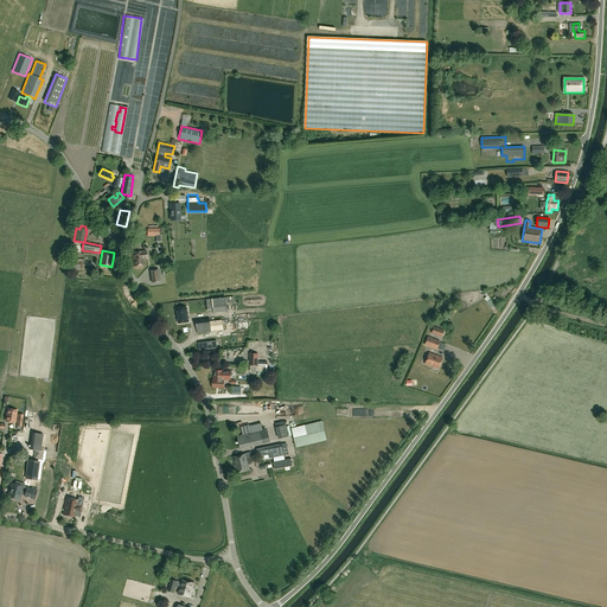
[(147,259),(146,250),(132,253),(134,267),(145,266),(144,260),(147,259)]
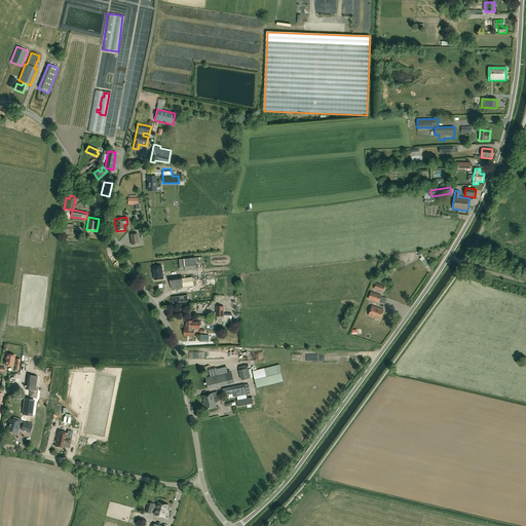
[(73,225),(63,224),(63,233),(73,234),(73,225)]
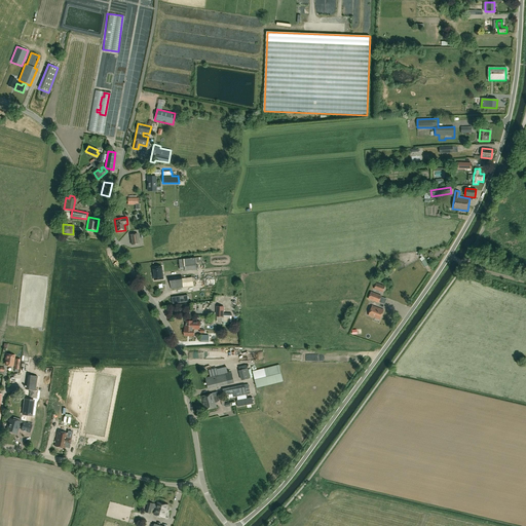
[(129,234),(132,246),(139,245),(138,233),(129,234)]
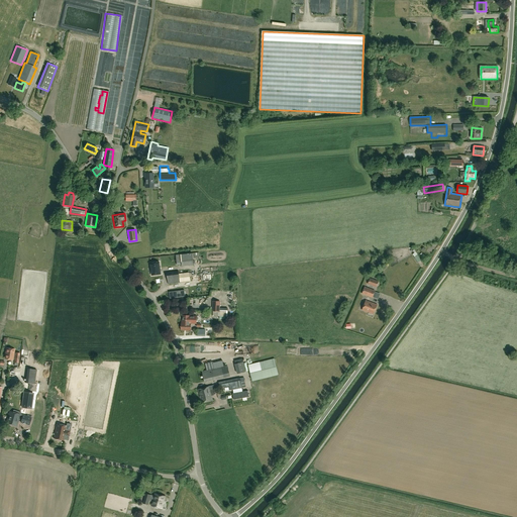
[(198,252),(176,255),(177,265),(182,265),(182,266),(194,265),(193,257),(199,257),(198,252)]
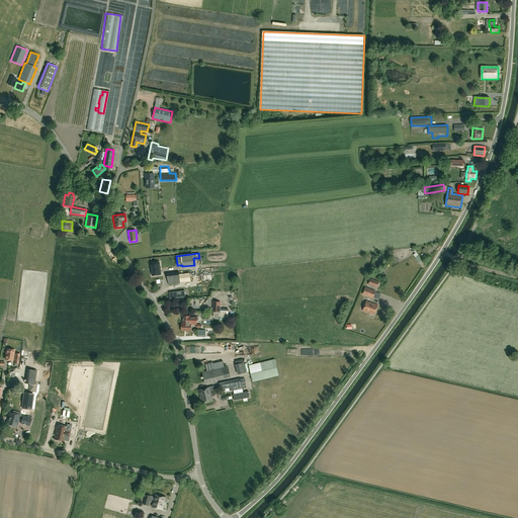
[(175,264),(175,255),(160,255),(160,264),(175,264)]
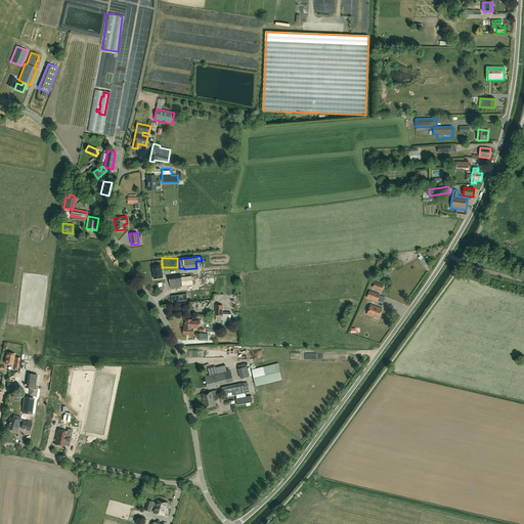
[(134,265),(136,272),(140,270),(139,268),(142,267),(141,263),(134,265)]
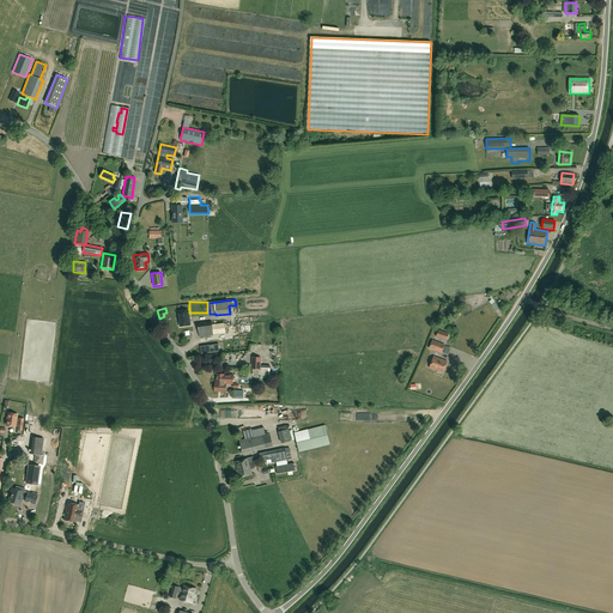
[(190,325),(189,310),(178,313),(180,327),(190,325)]
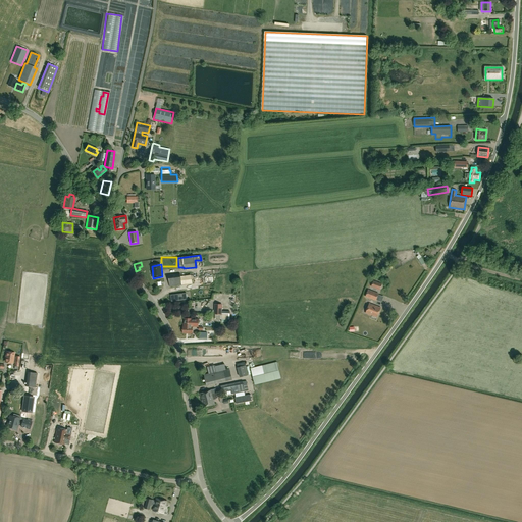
[(169,286),(181,285),(181,279),(194,278),(193,275),(197,275),(196,271),(183,273),(184,276),(180,276),(180,273),(168,275),(169,286)]
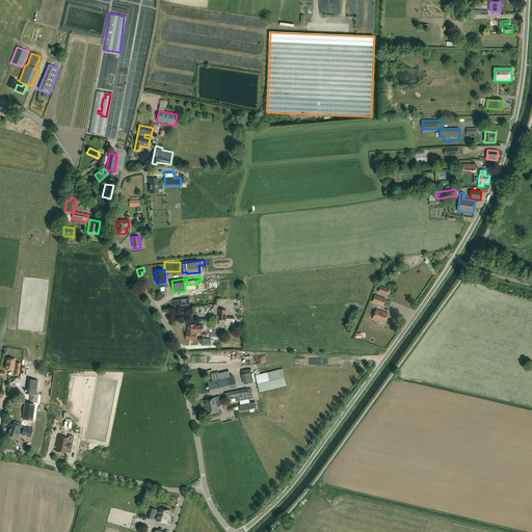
[(381,285),(379,290),(388,293),(391,288),(381,285)]
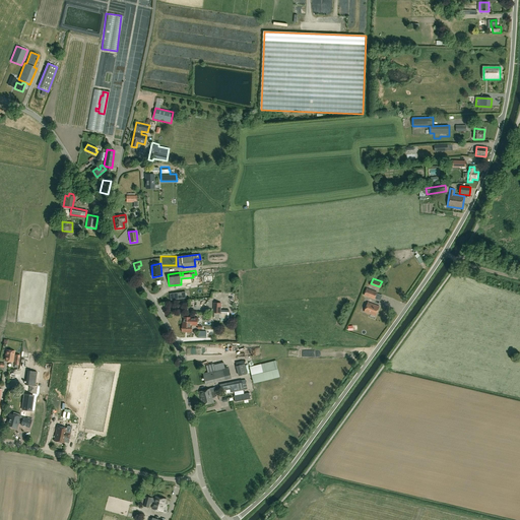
[(377,293),(367,288),(364,296),(375,300),(377,293)]
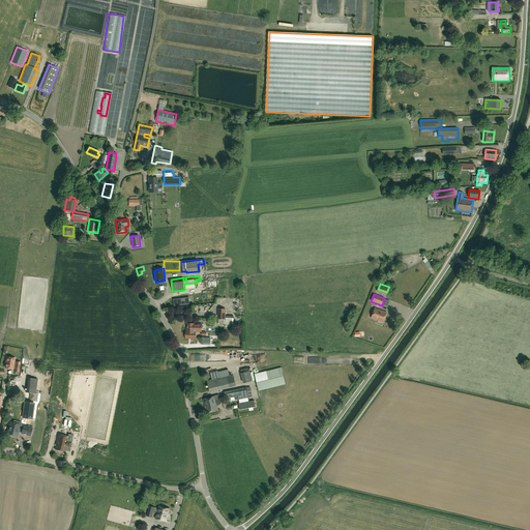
[(173,299),(174,306),(189,304),(188,297),(173,299)]
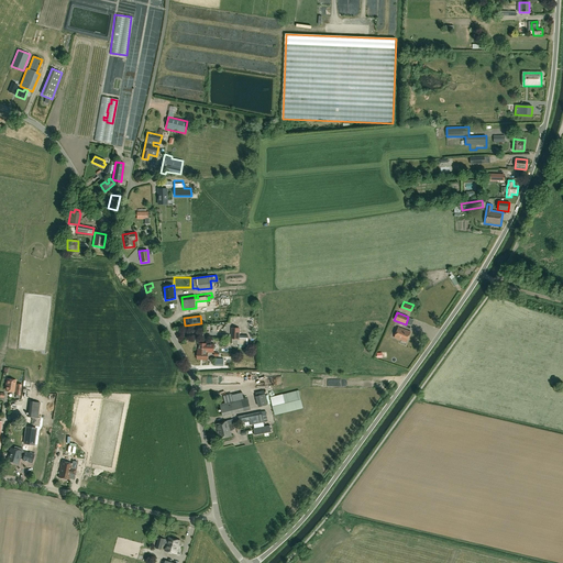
[(407,342),(410,332),(398,328),(395,338),(407,342)]
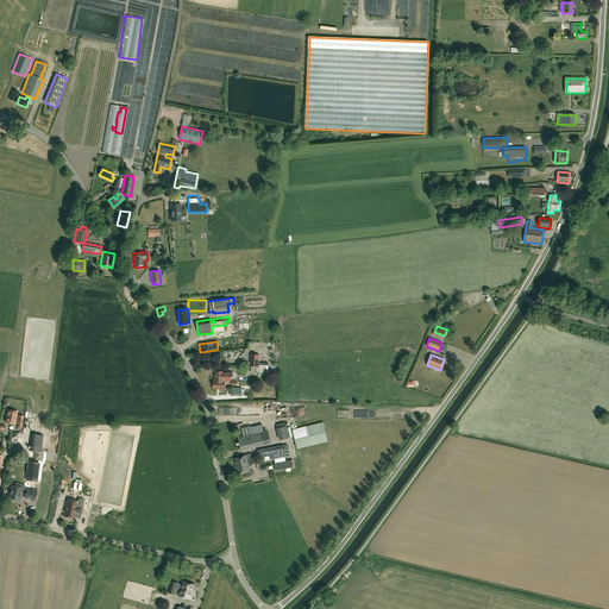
[(259,363),(259,368),(251,366),(250,374),(268,374),(268,368),(268,363),(259,363)]
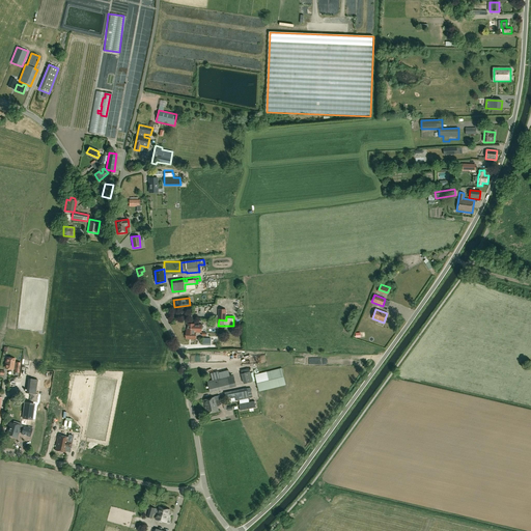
[(187,332),(186,332),(186,339),(196,340),(196,333),(202,333),(202,325),(195,325),(188,324),(187,332)]
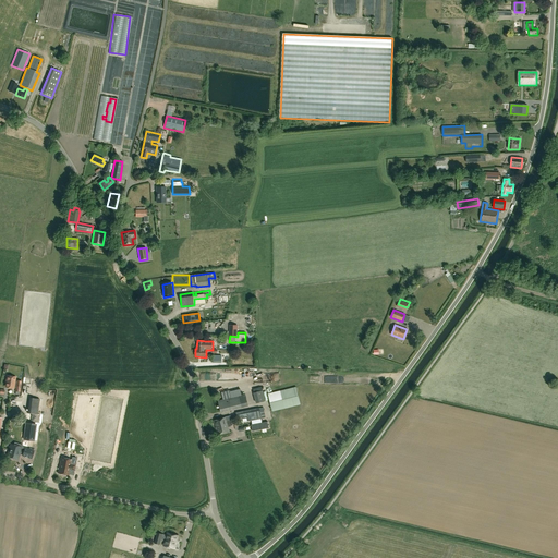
[(16,381),(14,381),(15,377),(7,376),(5,387),(13,388),(13,387),(15,388),(15,391),(21,391),(22,380),(16,380),(16,381)]
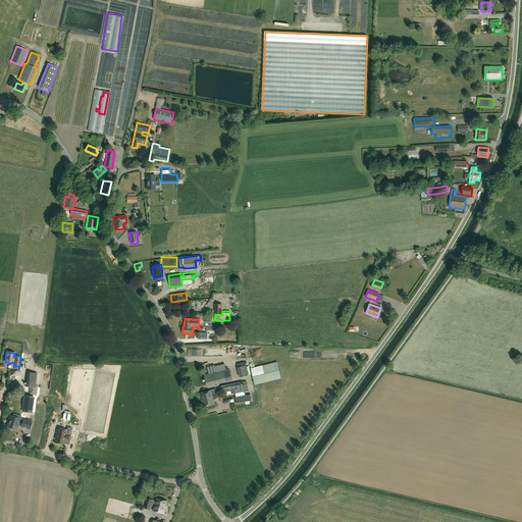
[(277,362),(255,368),(251,369),(255,385),(281,378),(277,362)]
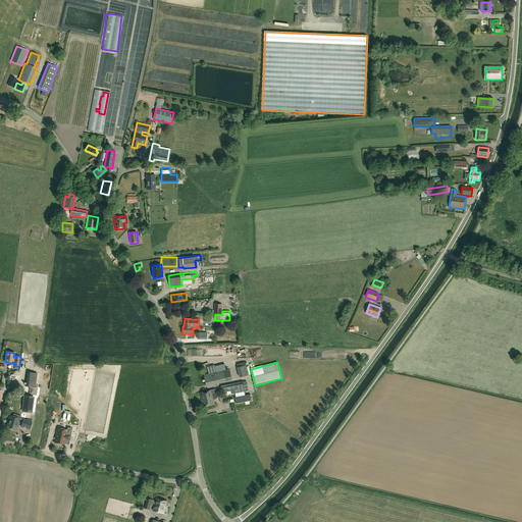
[(248,374),(246,364),(238,366),(240,376),(248,374)]
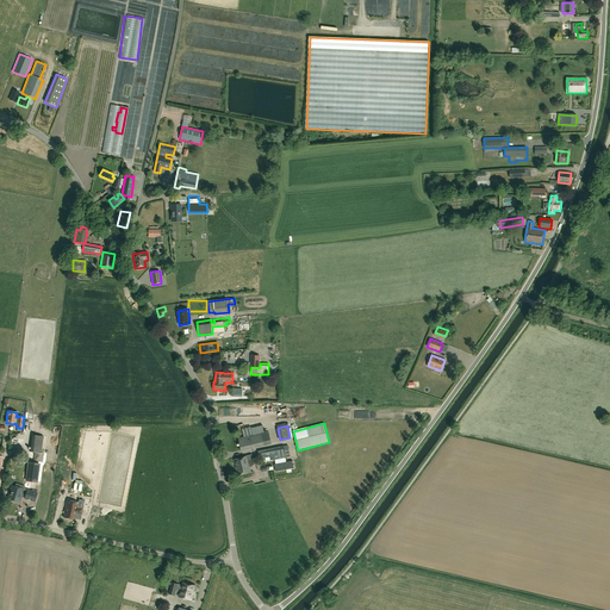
[(41,453),(43,436),(43,429),(33,428),(30,452),(41,453)]
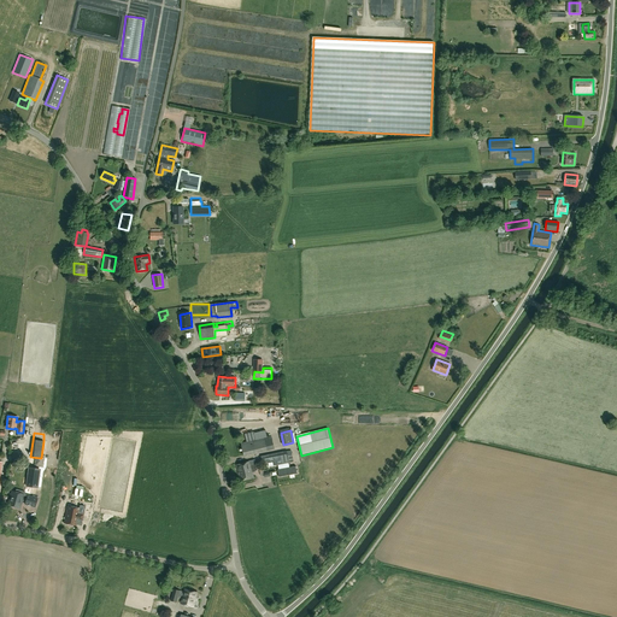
[(271,436),(241,444),(244,457),(275,450),(271,436)]
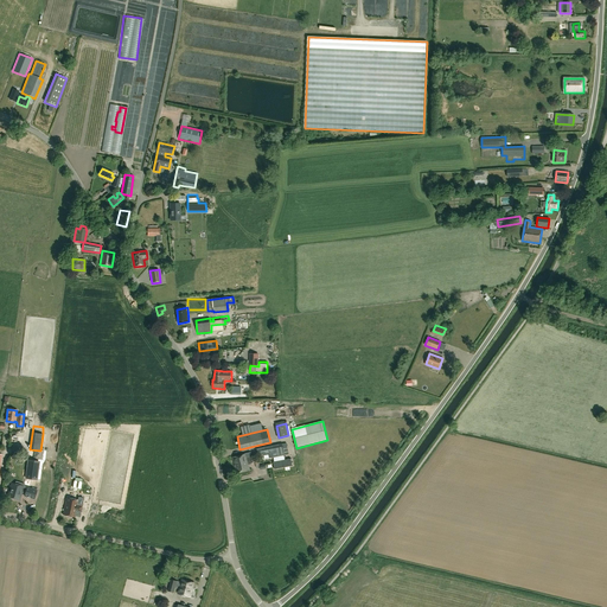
[(286,443),(256,449),(259,457),(269,454),(270,458),(287,454),(286,443)]
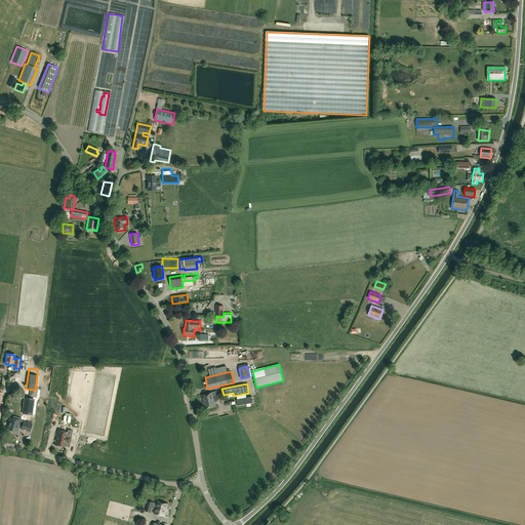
[(201,395),(204,405),(215,403),(215,402),(217,402),(217,400),(220,400),(221,405),(225,404),(225,403),(224,399),(220,399),(219,394),(213,396),(212,392),(209,392),(210,393),(201,395)]
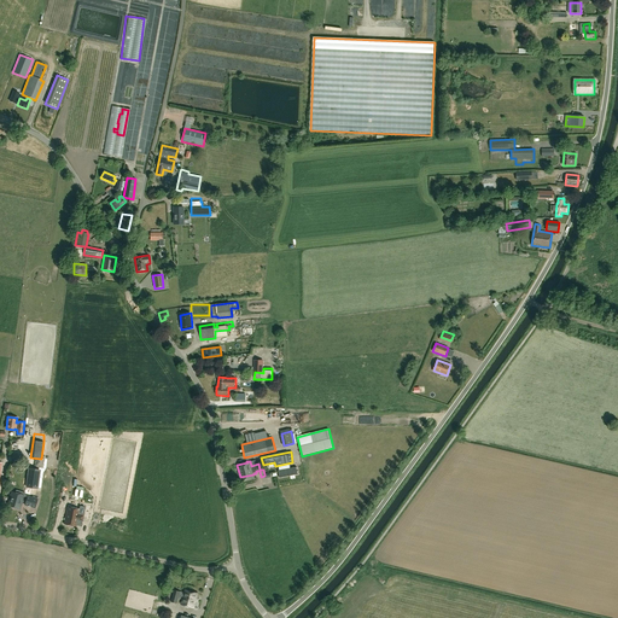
[(297,467),(278,471),(279,478),(298,474),(297,467)]
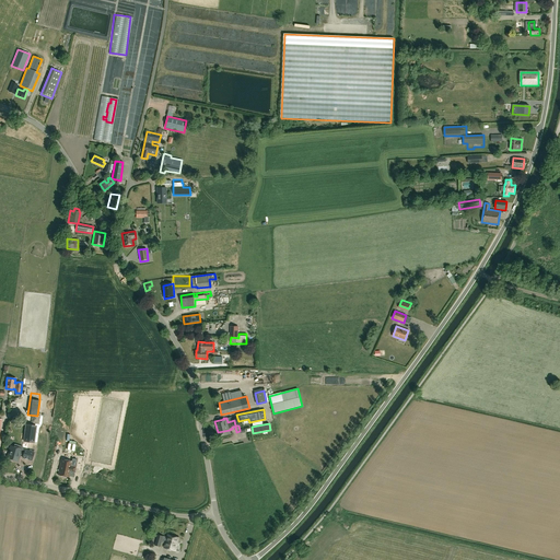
[(24,440),(34,441),(35,426),(26,424),(24,440)]
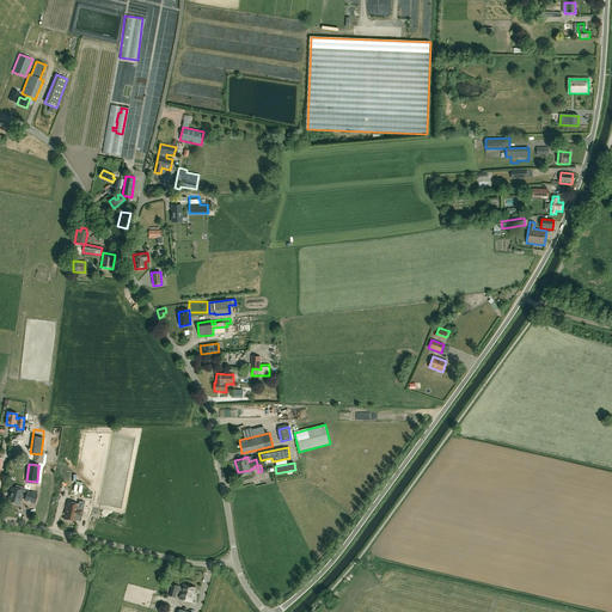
[(16,485),(14,488),(11,488),(7,501),(19,505),(22,497),(25,497),(25,501),(35,503),(37,494),(24,490),(25,488),(24,487),(17,485),(16,485)]
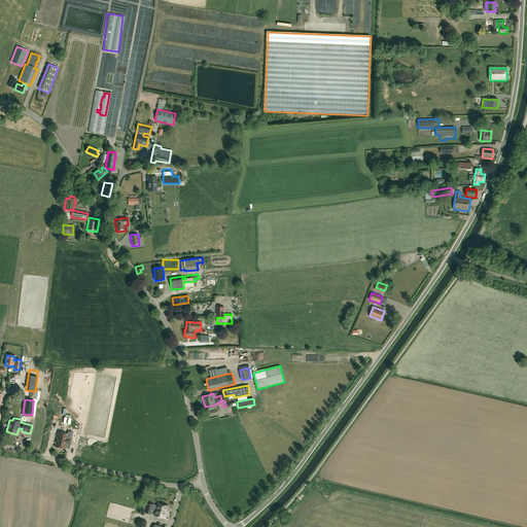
[(71,438),(72,432),(68,431),(68,434),(57,432),(55,447),(65,449),(66,444),(70,445),(71,438)]
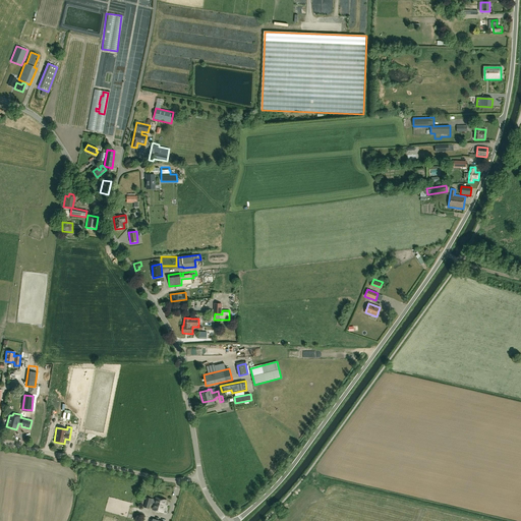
[(163,513),(167,501),(156,498),(155,500),(147,498),(143,508),(149,509),(150,505),(154,506),(152,510),(163,513)]
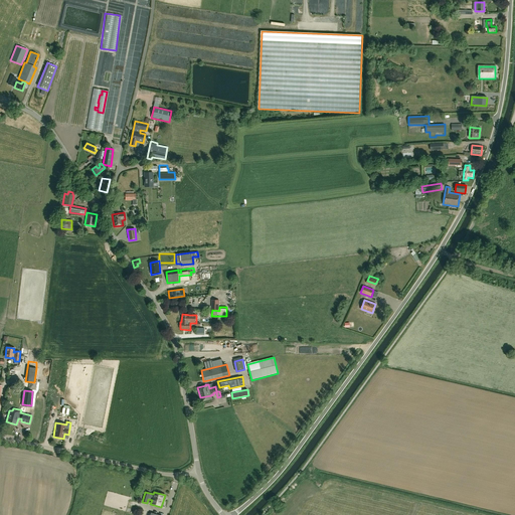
[(125,507),(127,498),(108,493),(105,501),(125,507)]
